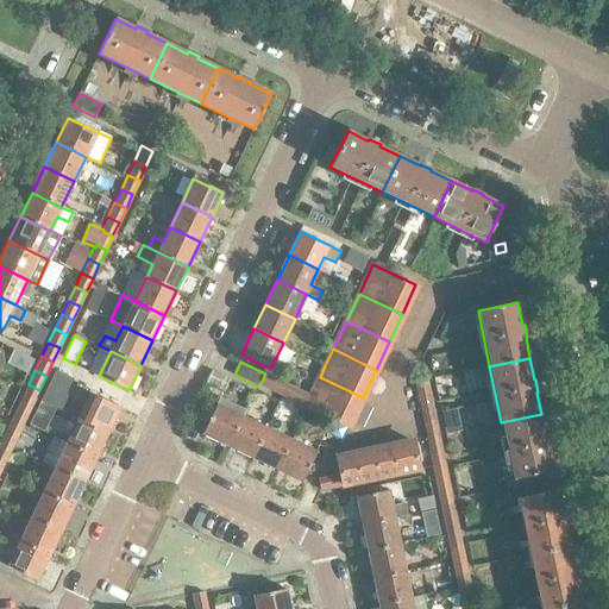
[(265,374),(261,384),(276,391),(282,381),(265,374)]
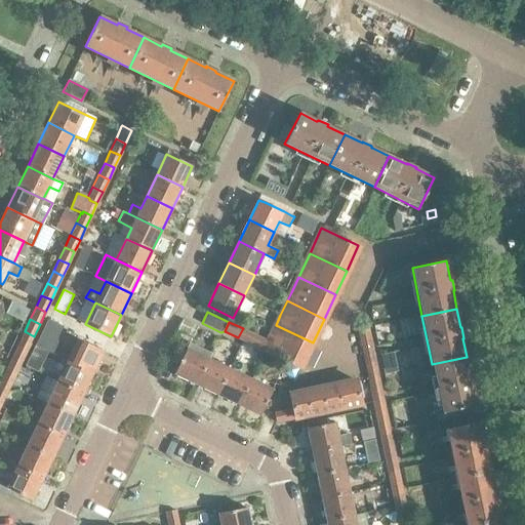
[(47,325),(36,347),(46,352),(57,330),(47,325)]
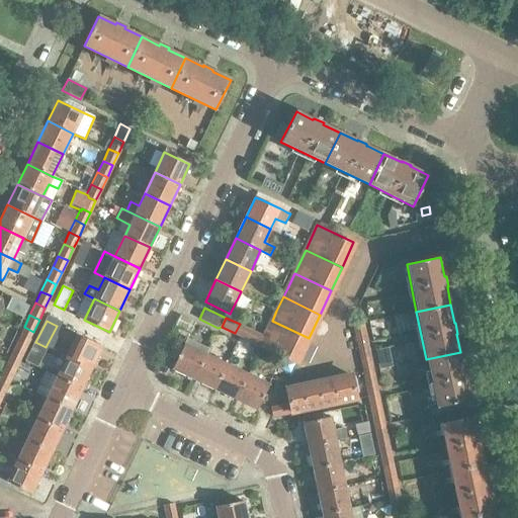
[(265,336),(260,345),(262,346),(296,362),(309,338),(272,321),(265,336)]
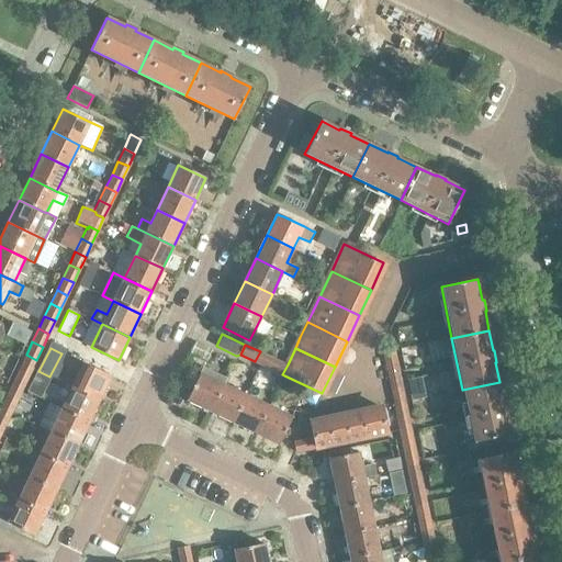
[(260,351),(255,361),(261,364),(269,368),(273,358),(260,351)]
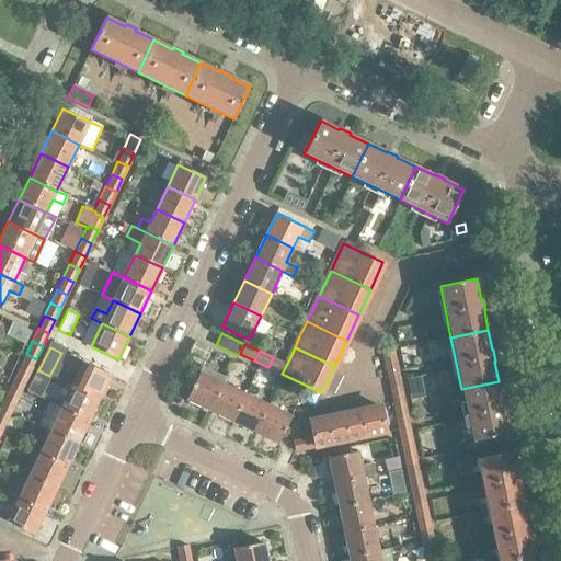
[(395,351),(385,353),(388,371),(398,369),(395,351)]
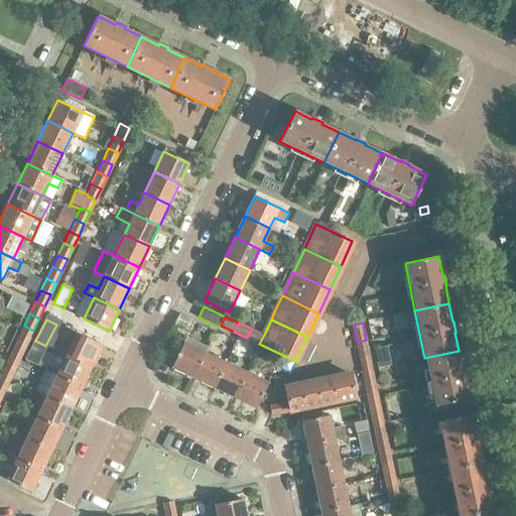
[(24,326),(18,338),(28,342),(33,331),(24,326)]
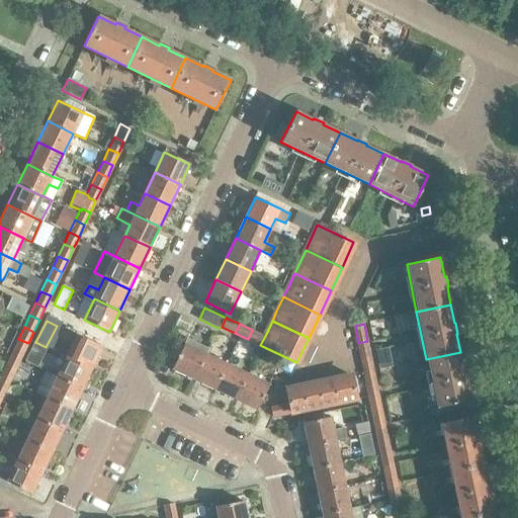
[(252,330),(248,339),(253,342),(260,345),(265,336),(256,332),(252,330)]
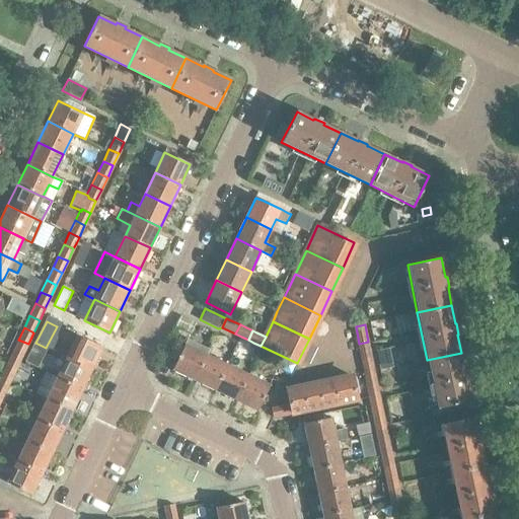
[(78,336),(68,356),(93,368),(102,348),(78,336)]
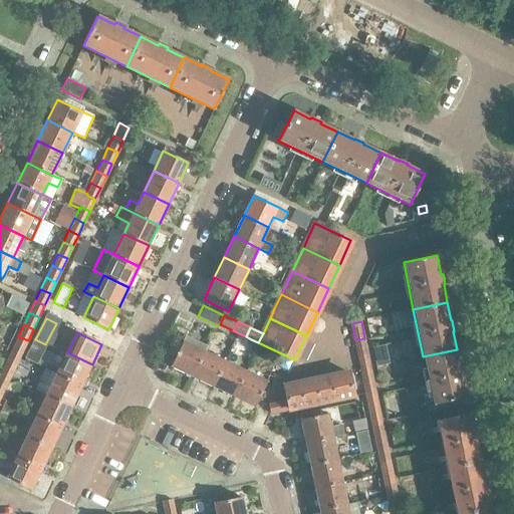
[(18,336),(13,347),(22,352),(28,340),(18,336)]
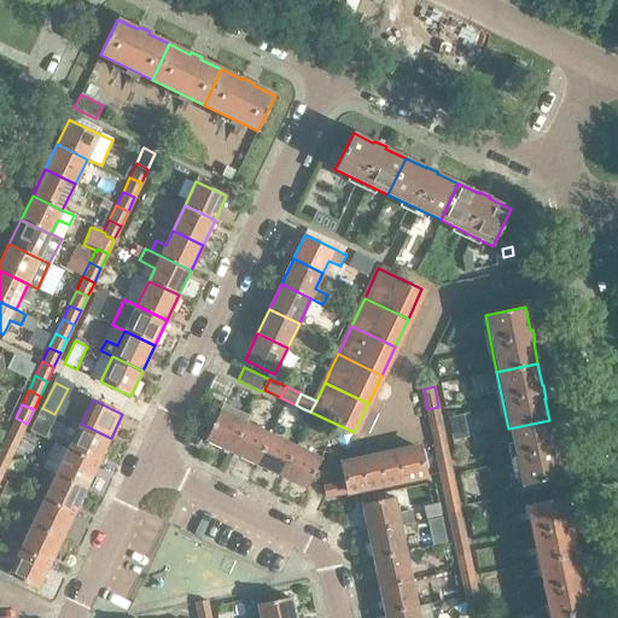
[(220,410),(205,441),(231,453),(246,423),(249,418),(223,404),(220,410)]
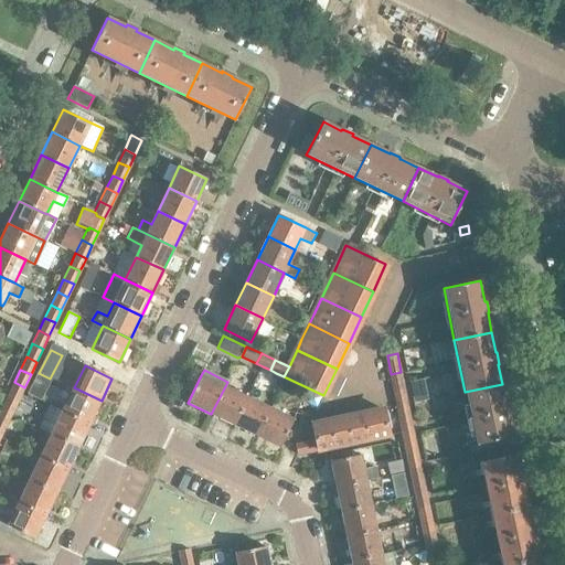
[(401,372),(391,374),(394,392),(404,390),(401,372)]
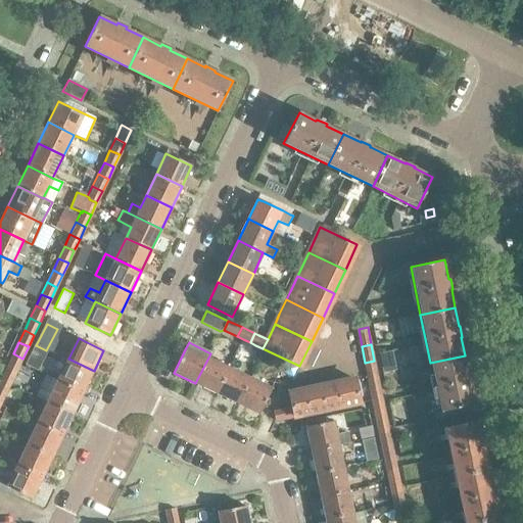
[(392,351),(379,353),(383,373),(396,371),(392,351)]
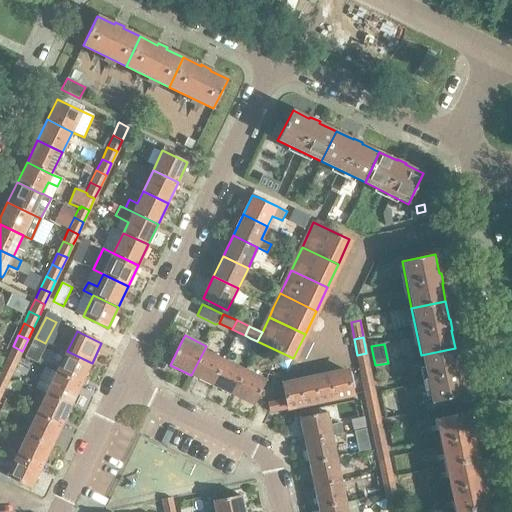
[(13,346),(7,358),(16,363),(22,351),(13,346)]
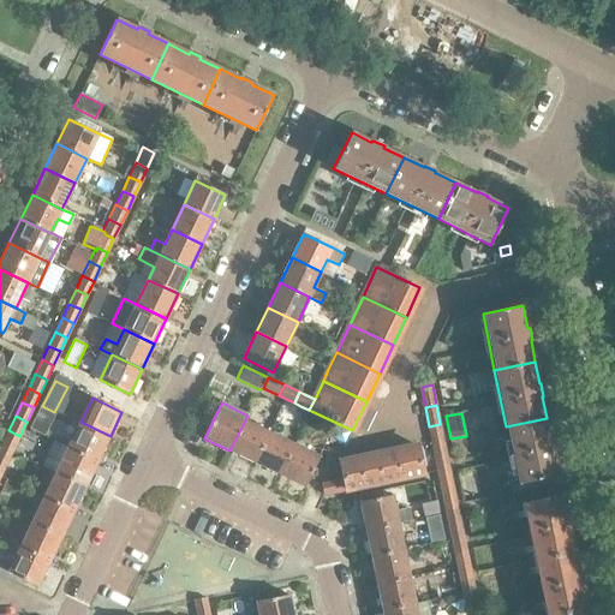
[(547,418),(506,427),(518,484),(559,476),(554,453),(555,453),(553,440),(551,440),(547,418)]
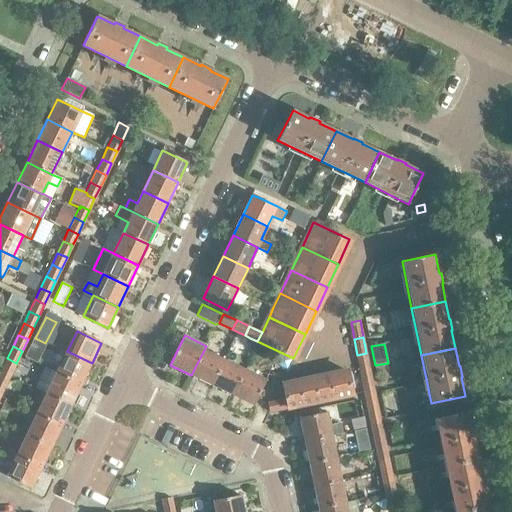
[(204,350),(191,375),(212,385),(224,360),(204,350)]
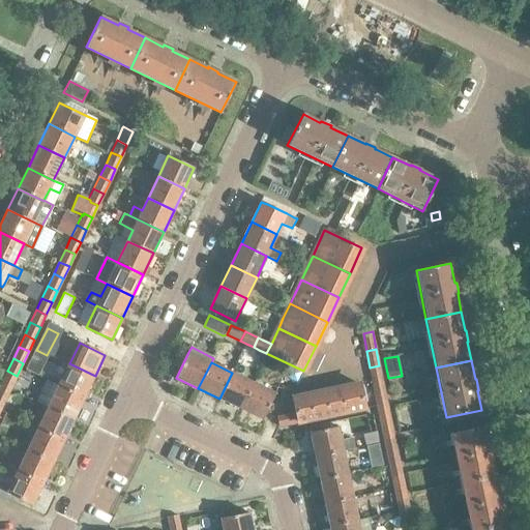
[(60,384),(59,386),(85,398),(95,376),(69,363),(62,379),(60,384)]
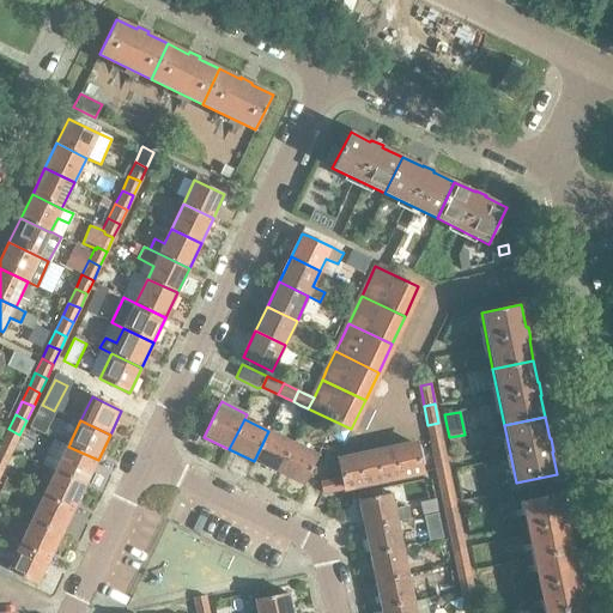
[(438,423),(428,425),(431,439),(442,438),(438,423)]
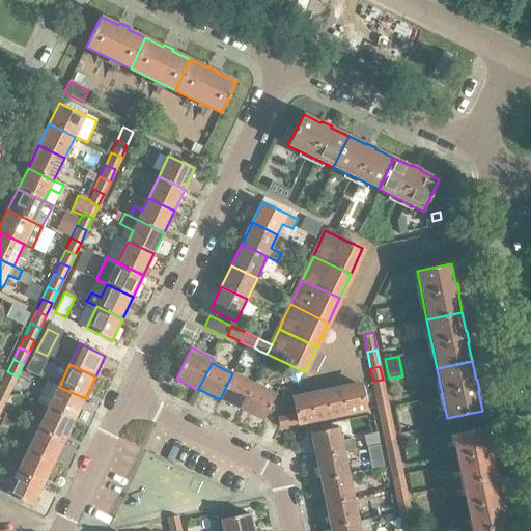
[(7,371),(1,384),(11,389),(17,376),(7,371)]
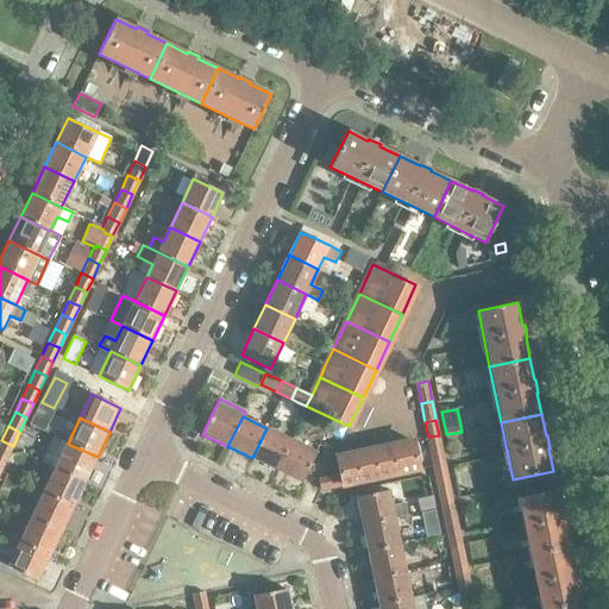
[(267,428),(252,458),(277,470),(292,440),(267,428)]
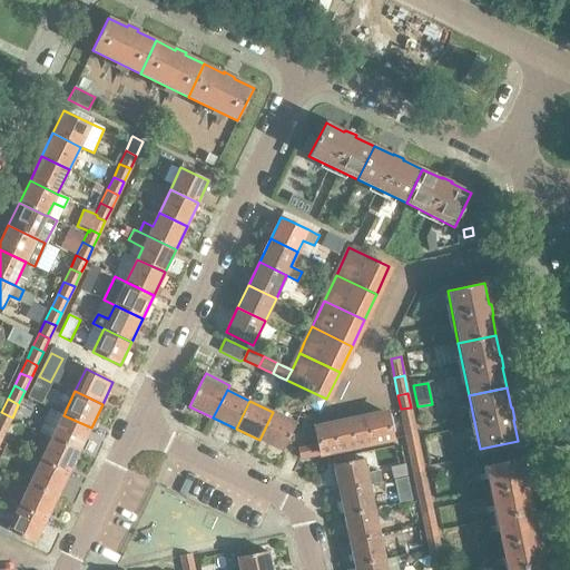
[(411,408),(401,409),(403,422),(413,420),(411,408)]
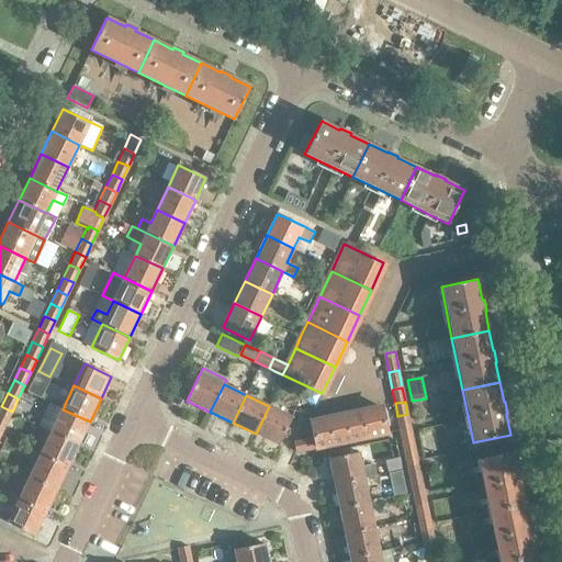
[(52,404),(47,413),(57,418),(51,431),(79,445),(90,422),(63,409),(52,404)]
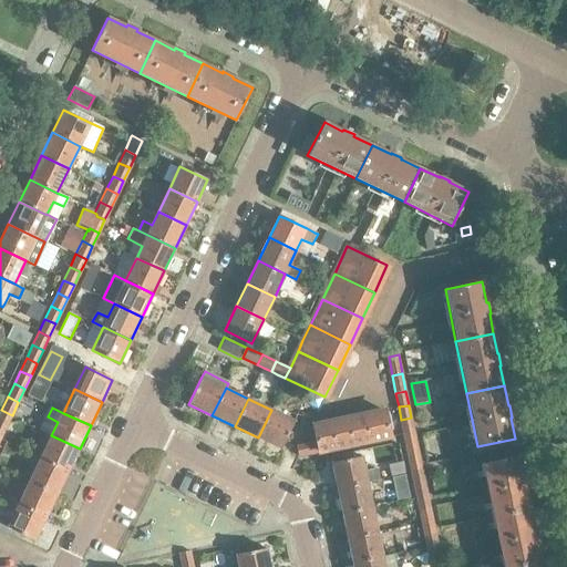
[(0,412),(0,424),(6,428),(9,421),(12,415),(1,410),(0,412)]
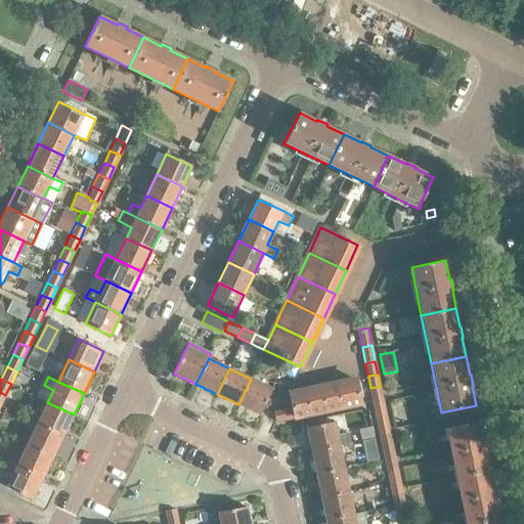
[(251,379),(238,404),(260,415),(272,389),(251,379)]
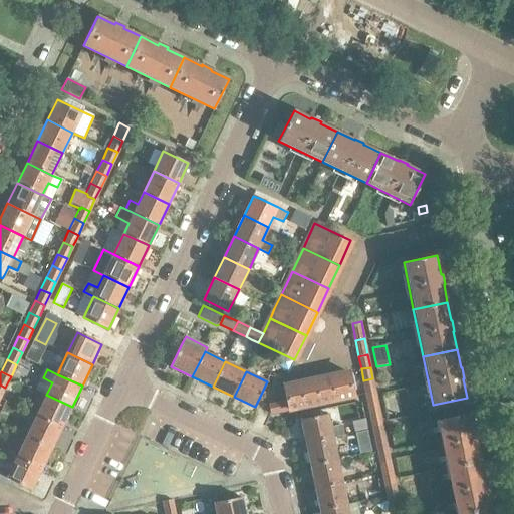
[(349,372),(333,375),(338,400),(354,397),(349,372)]
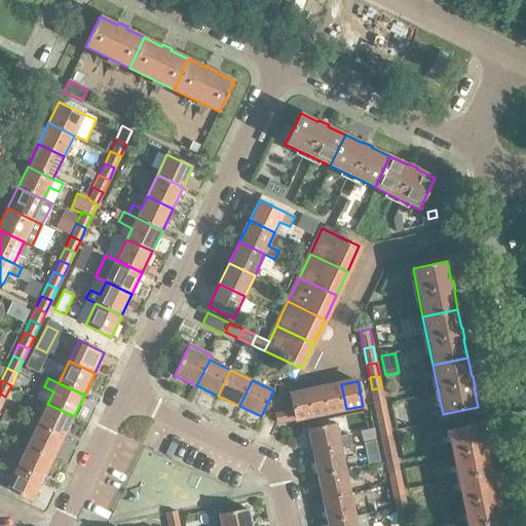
[(341,384),(325,388),(330,413),(346,409),(341,384)]
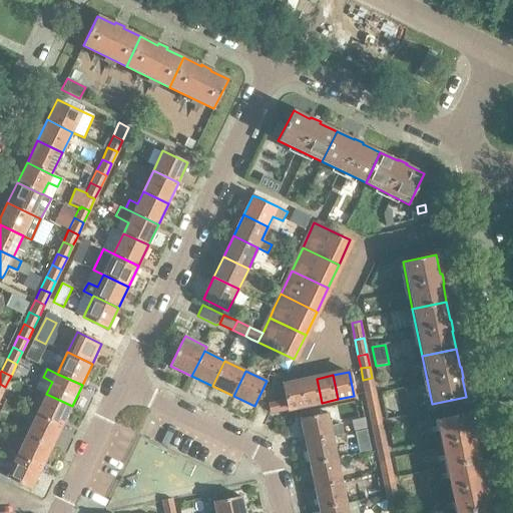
[(372,378),(363,380),(366,392),(375,390),(372,378)]
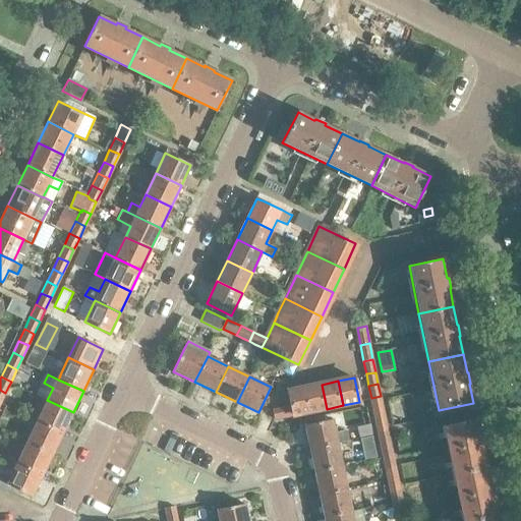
[(322,385),(304,388),(310,412),(327,409),(322,385)]
